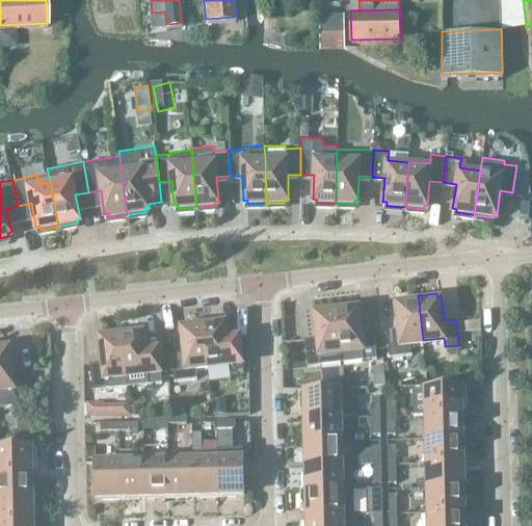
[(416,295),(399,297),(400,300),(396,301),(399,325),(387,326),(390,353),(411,350),(410,341),(423,340),(418,295),(416,295)]
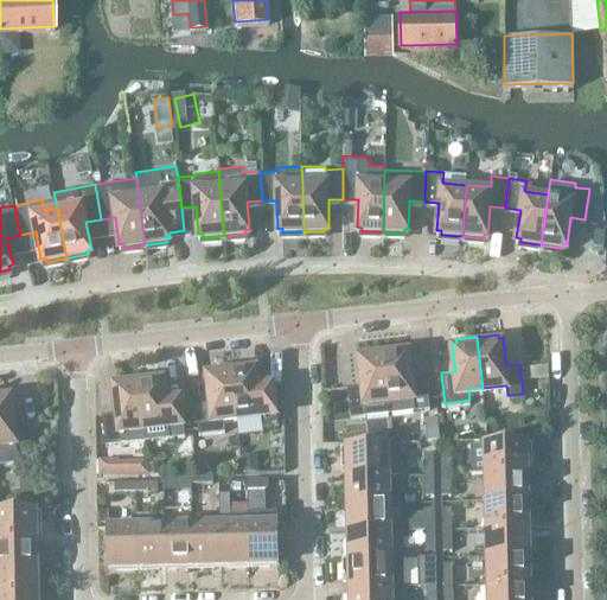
[(383,348),(389,399),(390,409),(430,404),(427,375),(413,376),(409,349),(404,349),(404,345),(387,348),(387,346),(383,348)]
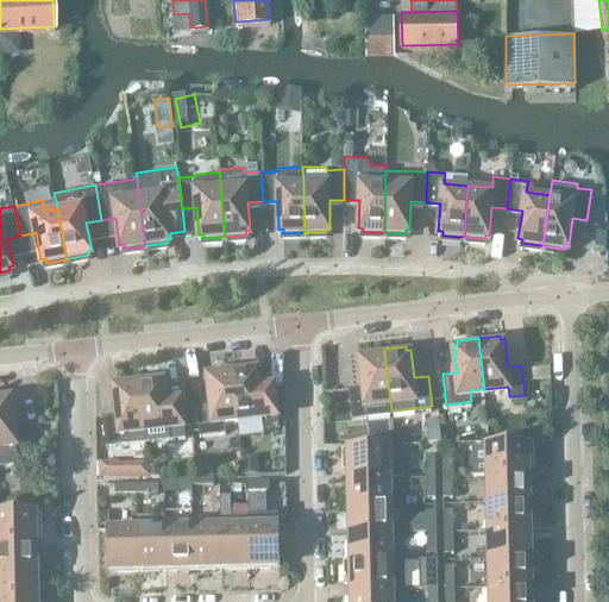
[(391,411),(390,400),(384,349),(382,349),(364,351),(364,355),(359,356),(363,383),(349,384),(352,415),(391,411)]
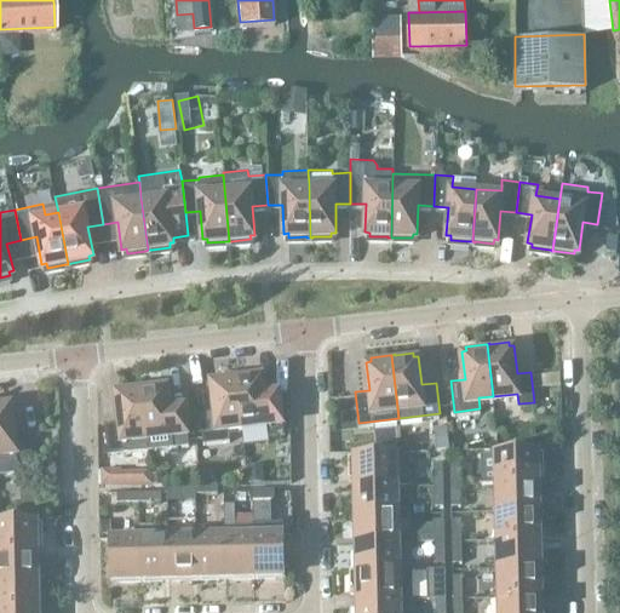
[(240,372),(236,372),(242,424),(267,422),(268,433),(283,431),(281,400),(267,401),(263,373),(258,374),(258,370),(240,372)]
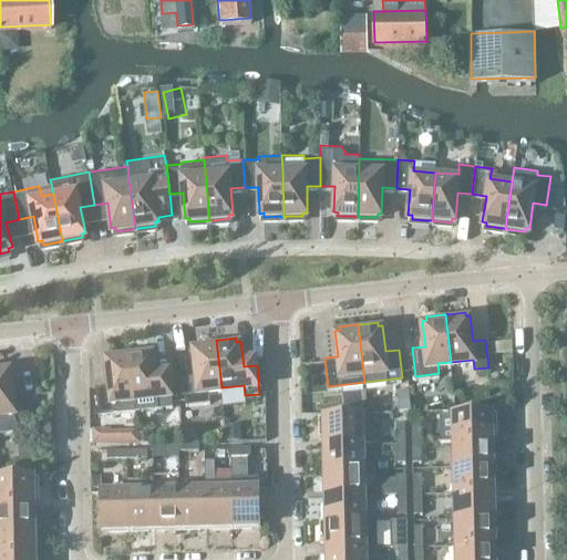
[(222,387),(216,340),(196,342),(197,346),(193,346),(196,372),(183,374),(186,402),(209,400),(208,390),(222,387)]
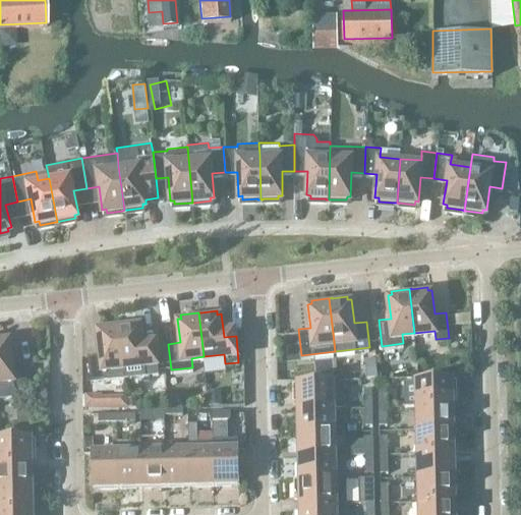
[(118,322),(124,375),(159,370),(155,336),(142,338),(140,323),(137,324),(136,320),(121,322),(118,322)]
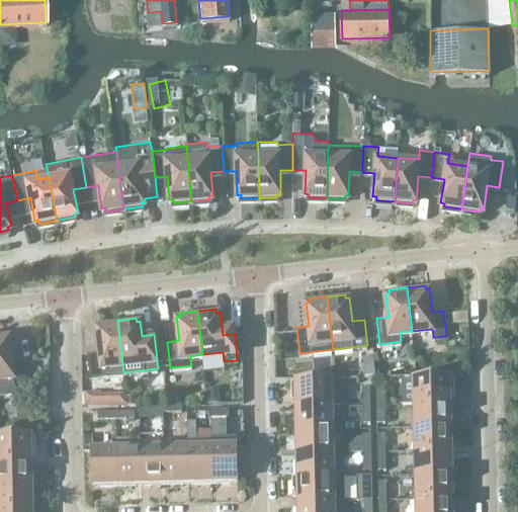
[(123,372),(117,320),(115,320),(115,321),(100,322),(100,326),(96,326),(99,349),(87,351),(90,376),(123,372)]
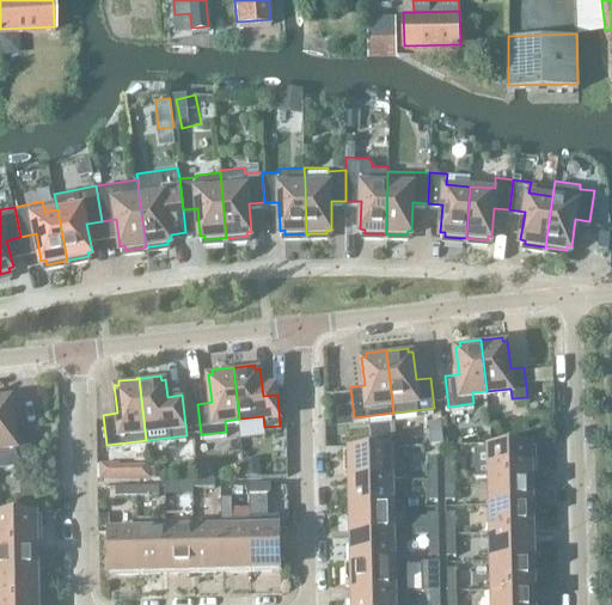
[(0,463),(13,462),(19,454),(32,453),(29,423),(14,425),(12,397),(7,397),(7,393),(0,393),(0,463)]
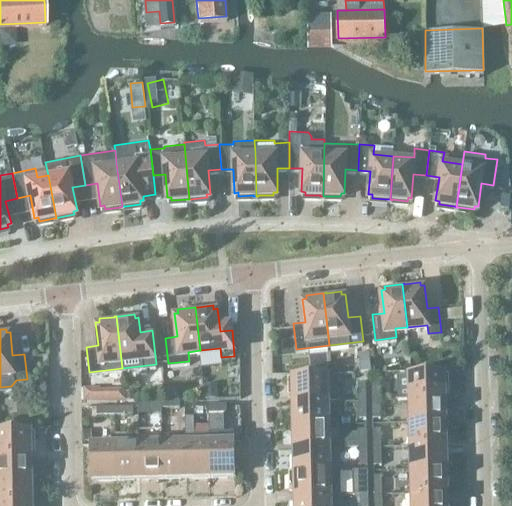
[(368,348),(358,350),(360,368),(371,367),(368,348)]
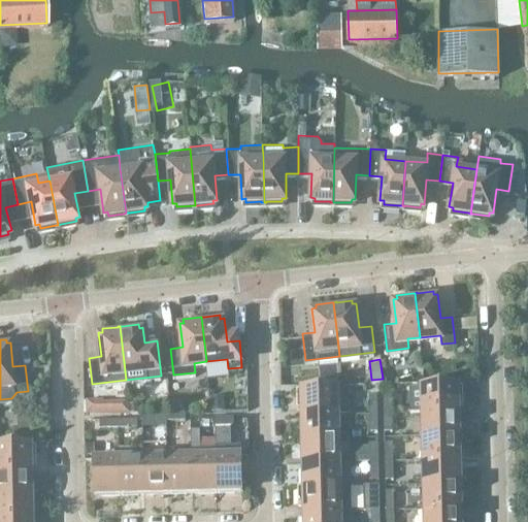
[(422,383),(423,408),(459,406),(459,401),(463,401),(463,383),(422,383)]
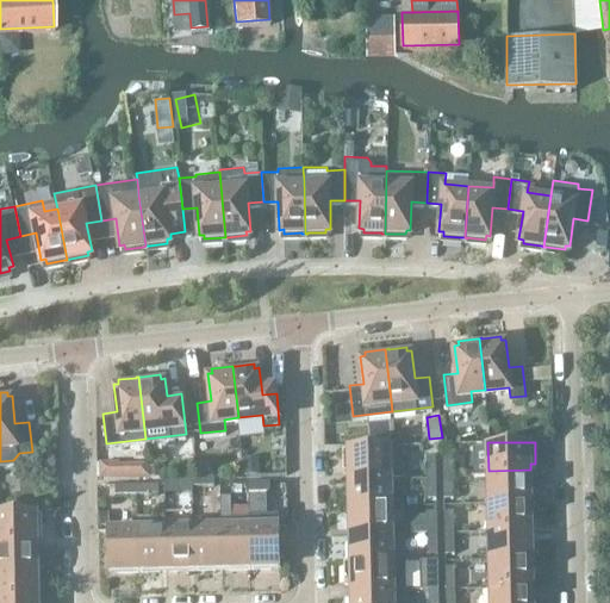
[(343,468),(349,467),(349,474),(391,473),(403,473),(402,445),(343,446),(343,468)]
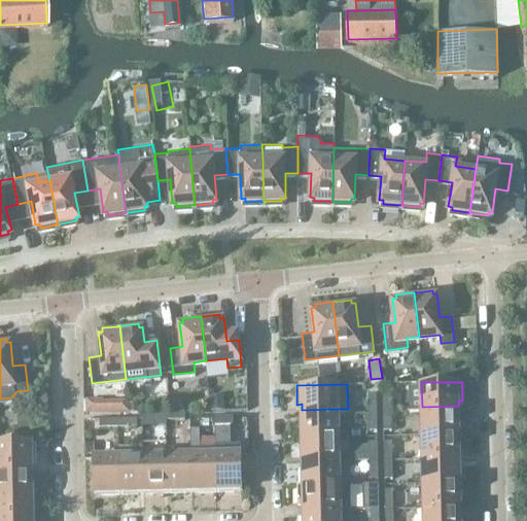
[(369,409),(377,408),(376,389),(367,389),(369,409)]
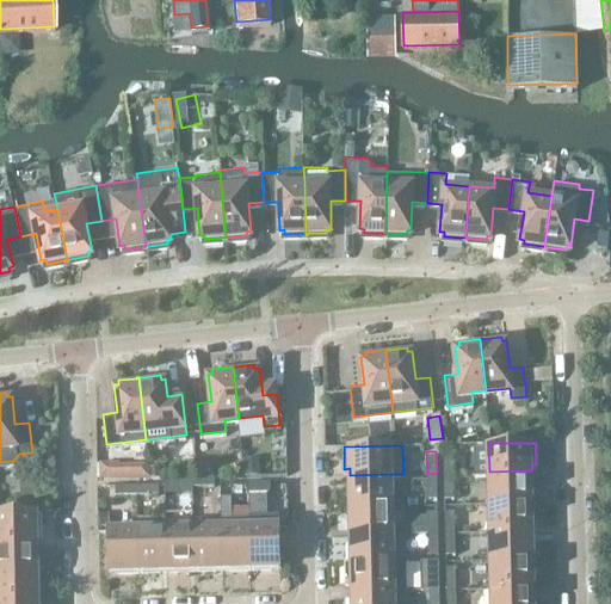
[(444,473),(454,473),(452,451),(443,451),(444,473)]
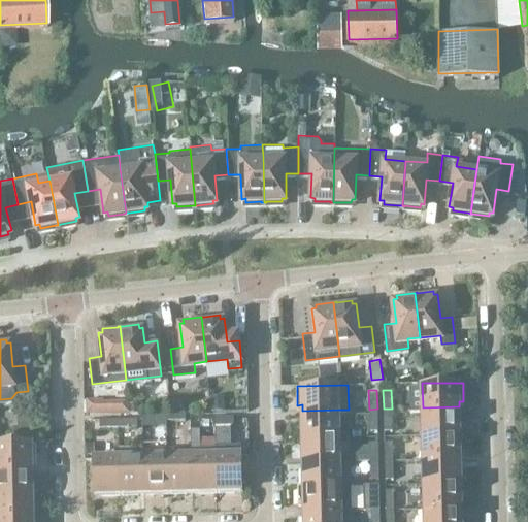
[(123,391),(85,393),(85,410),(124,409),(123,391)]
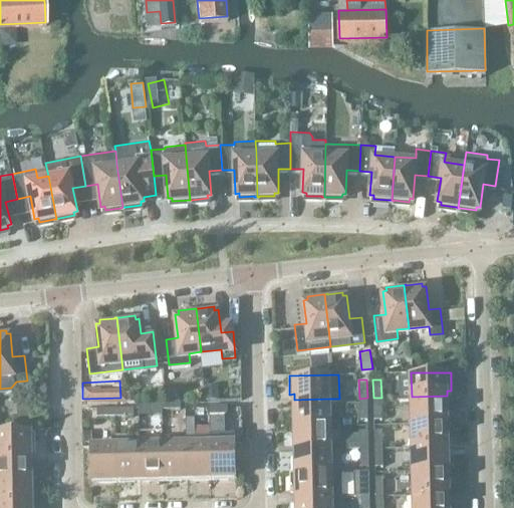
[(412,397),(412,421),(447,420),(447,396),(412,397)]
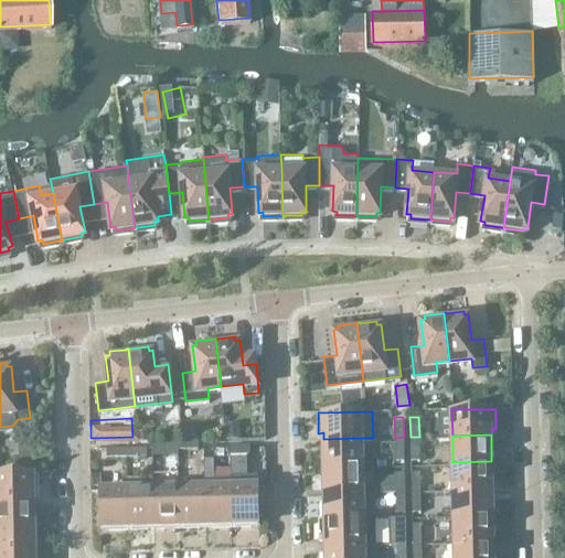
[(178,437),(179,446),(199,444),(199,436),(178,437)]
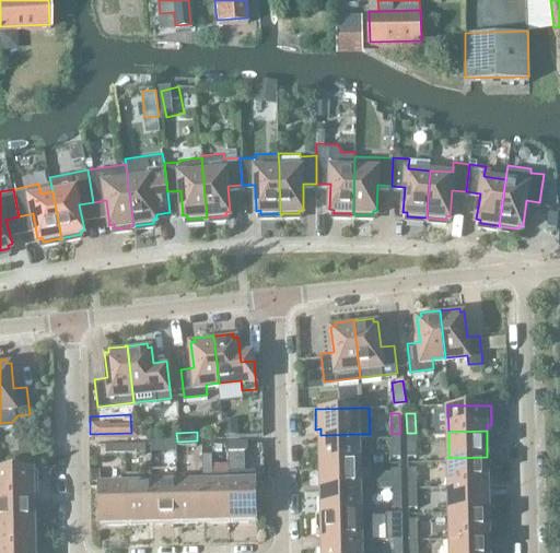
[(176,433),(151,433),(151,447),(177,447),(177,442),(176,433)]
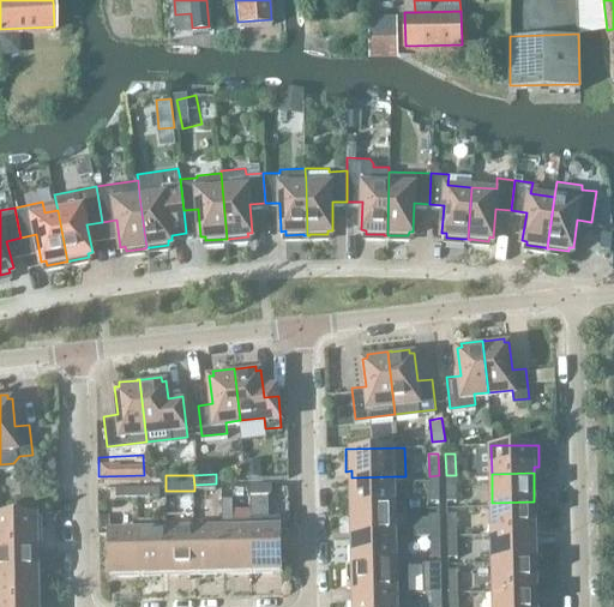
[(439,475),(429,476),(429,498),(439,497),(439,475)]
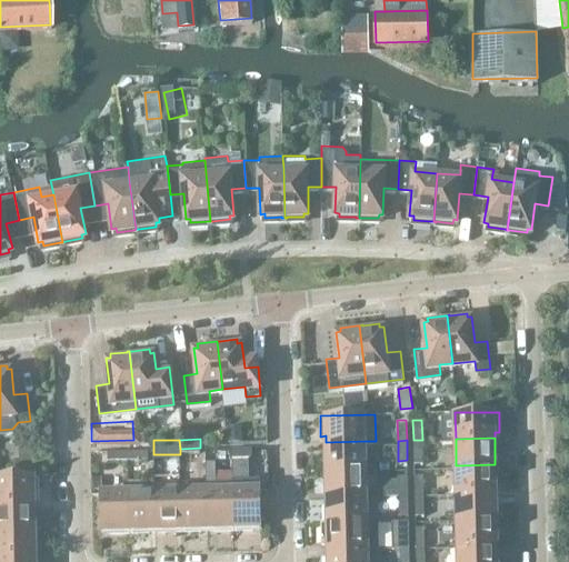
[(422,440),(413,440),(413,460),(422,460),(422,440)]
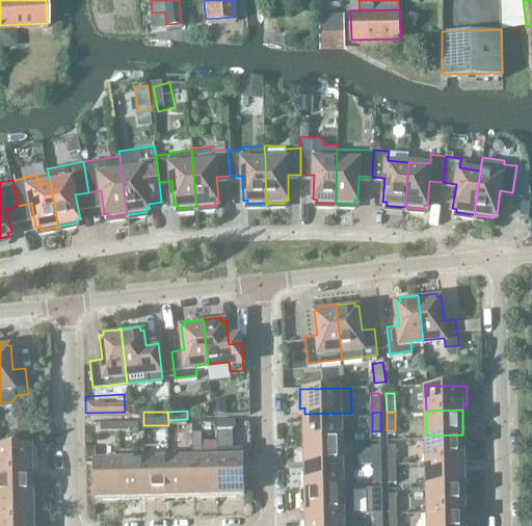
[(304,414),(304,438),(342,437),(341,413),(304,414)]
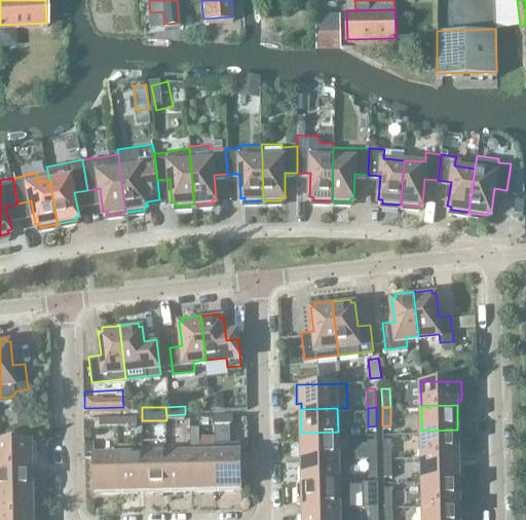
[(232,411),(214,412),(215,425),(228,424),(231,419),(233,419),(232,411)]
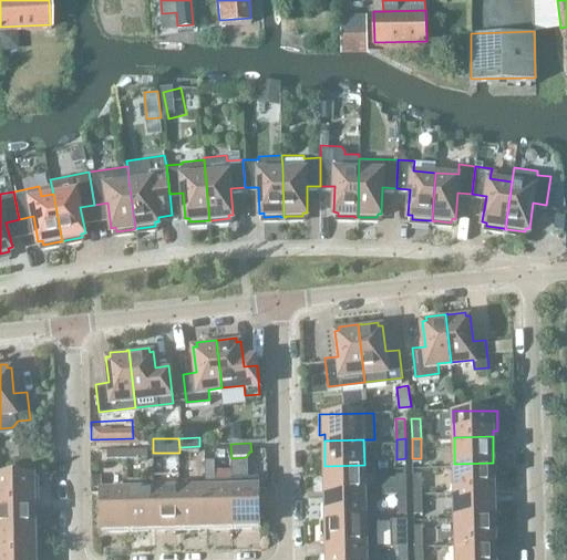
[(127,446),(127,455),(147,454),(147,445),(127,446)]
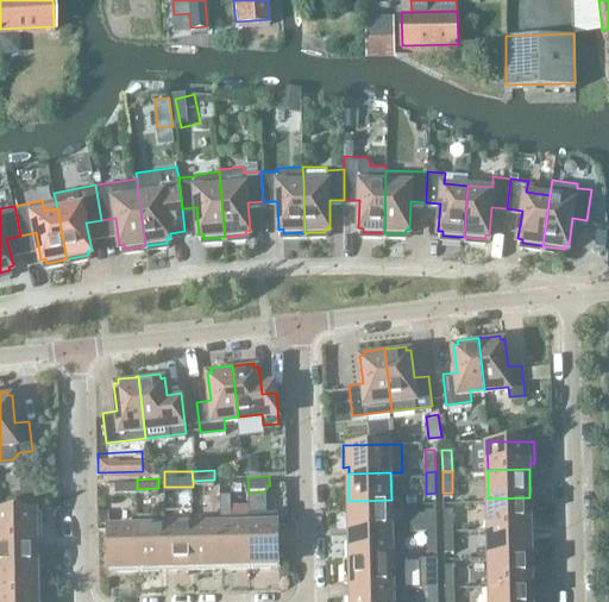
[(137,489),(137,480),(114,480),(115,489),(137,489)]
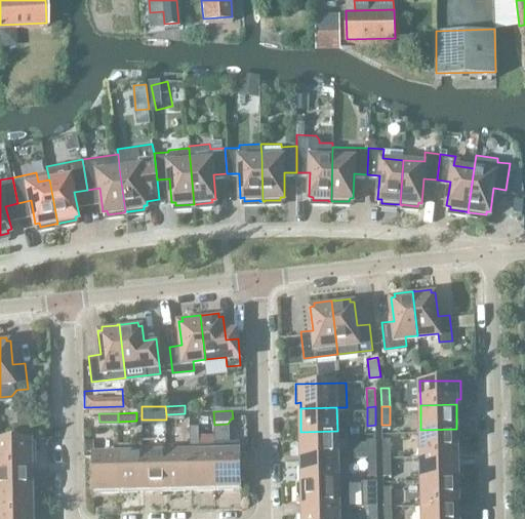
[(215,486),(214,450),(214,442),(199,442),(198,424),(190,424),(191,450),(191,486),(215,486)]
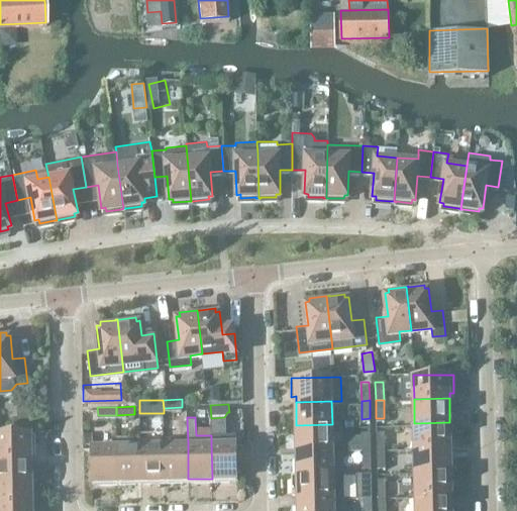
[(414,423),(415,446),(450,446),(449,422),(414,423)]
